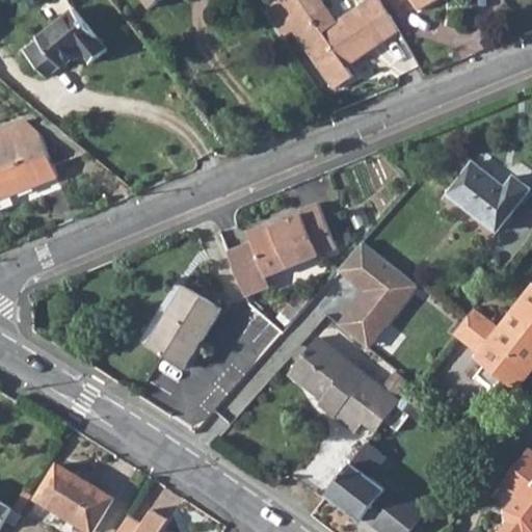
[(141,0),(150,10),(162,0),(141,0)]
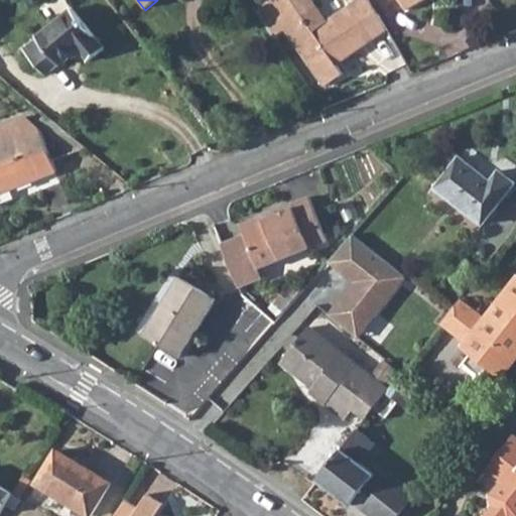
[(272,0),(254,13),(273,39),(286,30),(326,87),(342,76),(336,65),(385,30),(367,0),(359,0),(327,22),(311,0),(272,0)]
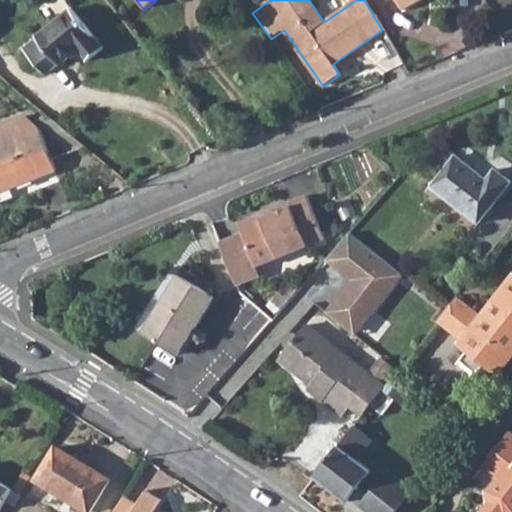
[(419,0),(392,0),(399,13),(419,0)]
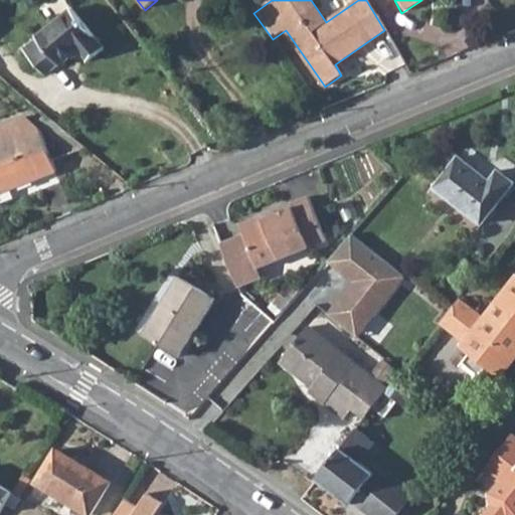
[(32,41),(23,49),(43,75),(57,64),(59,66),(77,51),(88,62),(104,49),(71,8),(32,41)]
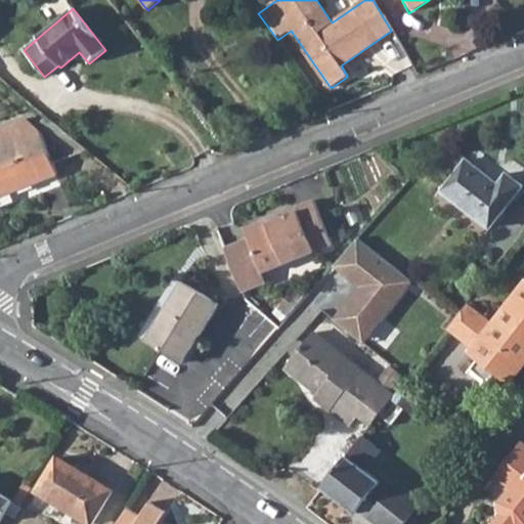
[(0,147),(0,197),(57,175),(40,132),(0,147)]
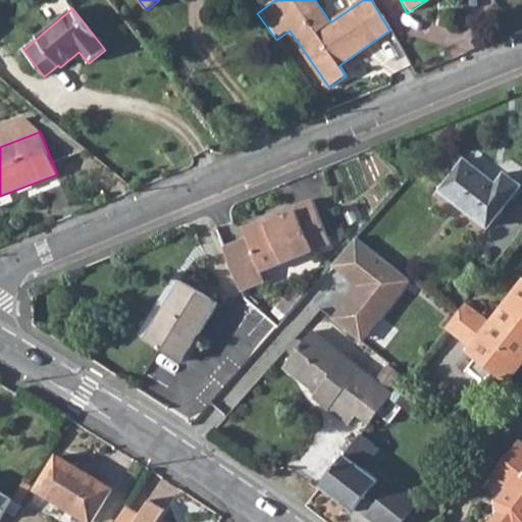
[(488,228),(521,187),(505,173),(497,185),(466,161),(441,191),(488,228)]
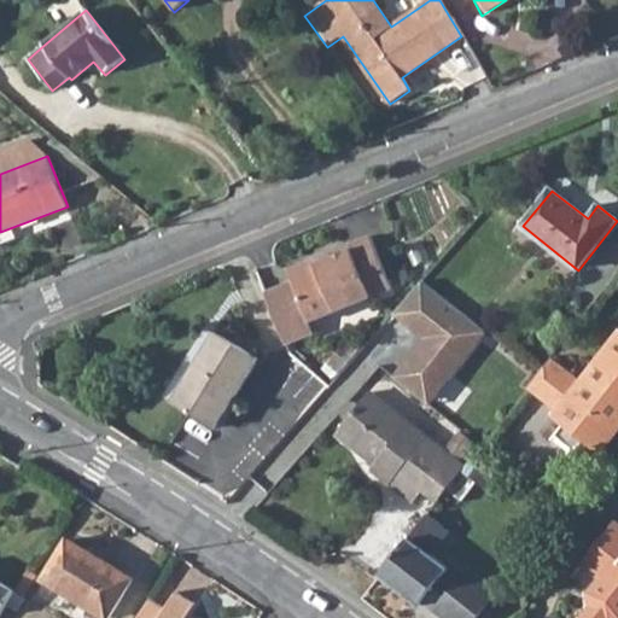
[(309,325),(392,291),(371,239),(289,272),(292,283),(309,325)]
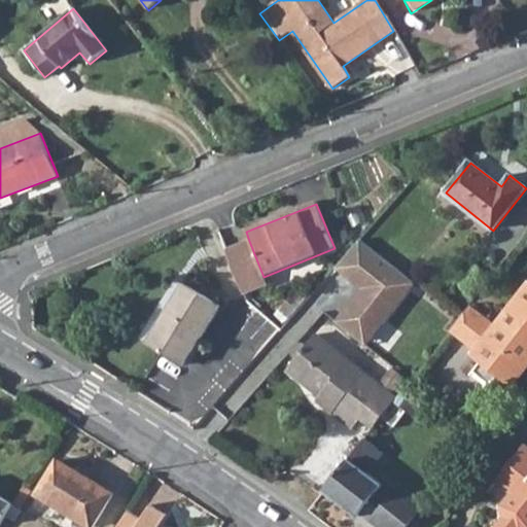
[(360,239),(336,267),(365,290),(360,296),(357,293),(340,316),(371,340),(416,282),(360,239)]
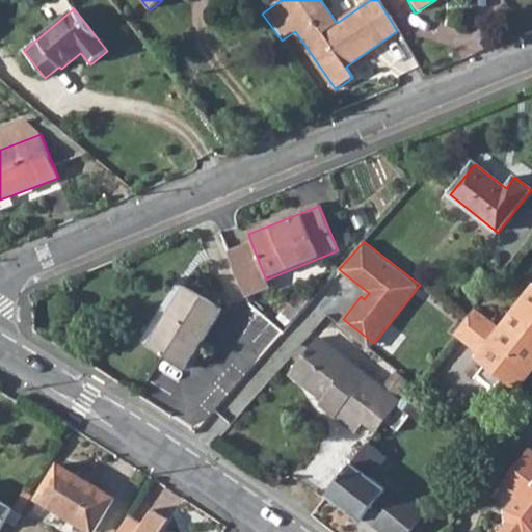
[(266,280),(251,243),(228,254),(243,300),(270,289),(266,280)]
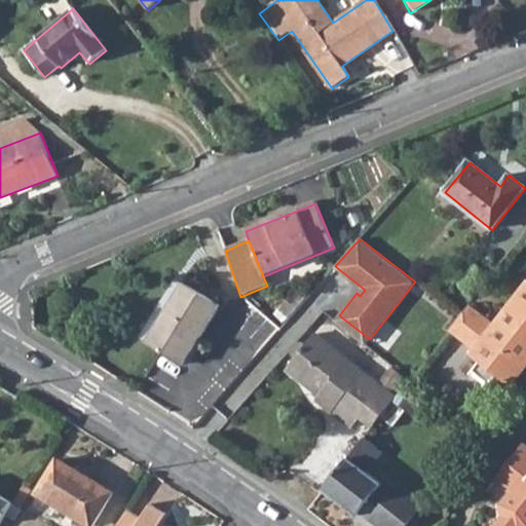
[(185,367),(222,306),(184,284),(148,344),(185,367)]
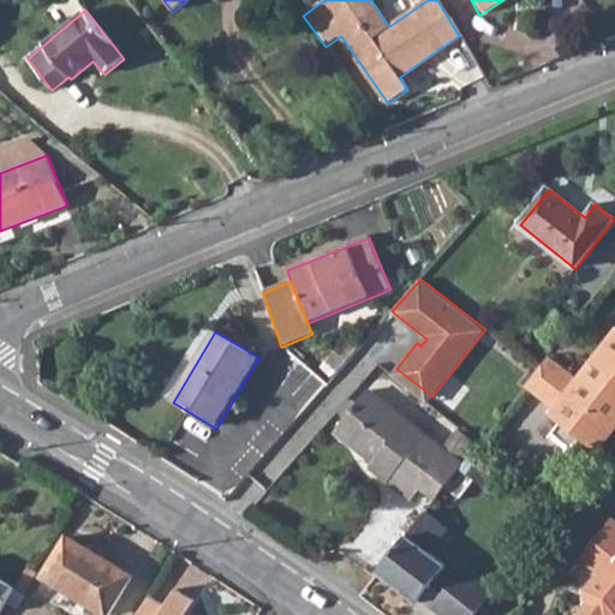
[(614,394),(607,388),(614,377),(614,332),(579,378),(549,356),(537,370),(525,384),(555,407),(551,413),(561,421),(551,431),(568,445),(584,439),(587,442),(614,422),(614,394)]
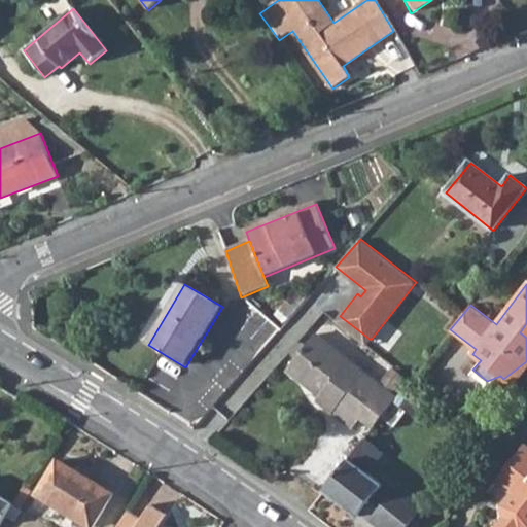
[(332,414),(341,402),(361,418),(373,427),(394,401),(396,398),(392,395),(379,385),(317,335),(308,347),(306,346),(305,344),(303,343),(301,342),(297,342),(295,343),(292,344),(290,346),(289,349),(289,352),(290,356),(292,358),(293,359),(296,359),(287,371),(320,397),(316,401),(332,414)]
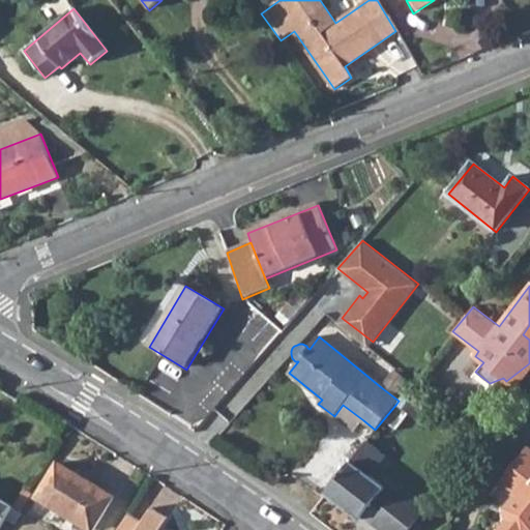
[(381,387),(394,398),(408,381),(394,370),(381,387)]
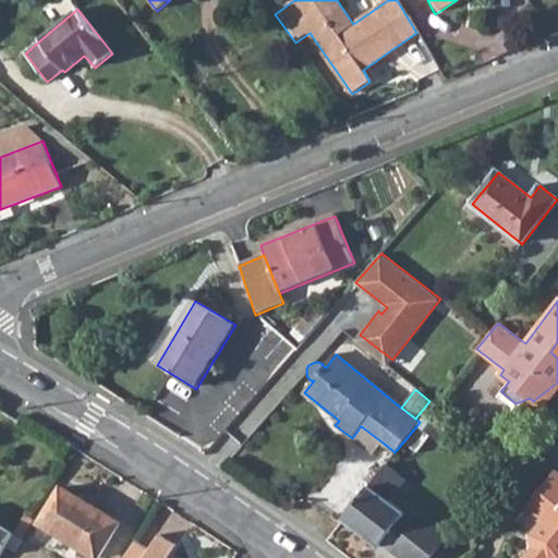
[(417,425),(432,436),(439,441),(451,428),(428,410),(420,422),(417,425)]
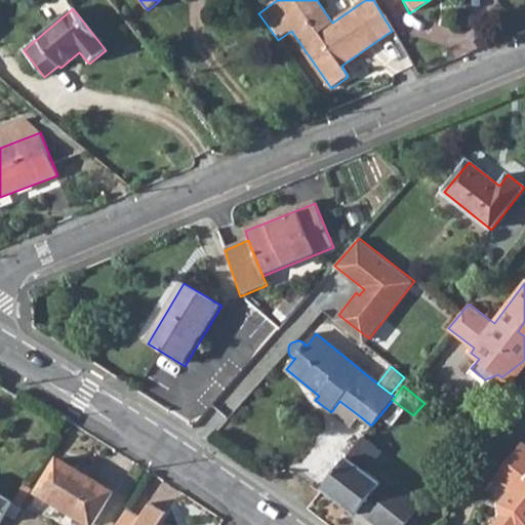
[(331,412),(351,428),(360,416),(339,401),(331,412)]
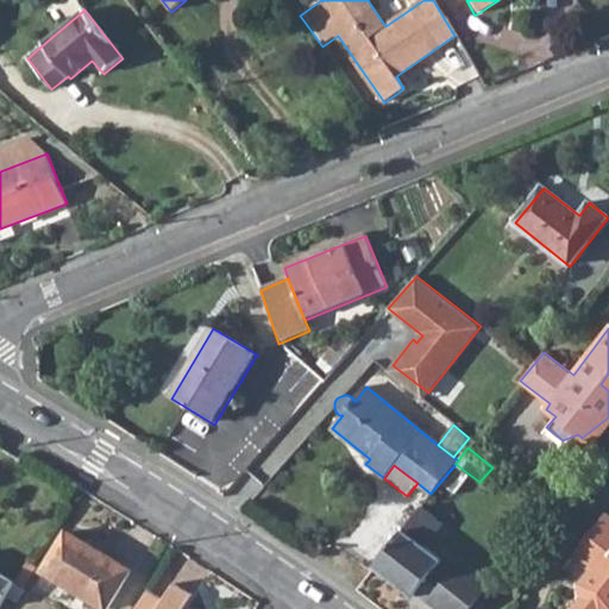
[(374,567),(413,597),(420,588),(432,597),(428,602),(437,608),(470,608),(481,597),(450,573),(439,565),(441,562),(421,546),(439,522),(420,508),(402,532),(374,567)]
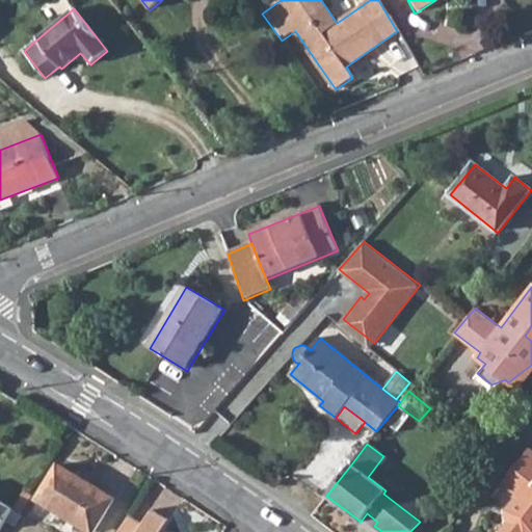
[(502,485),(516,497),(505,509),(506,522),(508,524),(501,531),(531,531),(531,449),(502,485)]
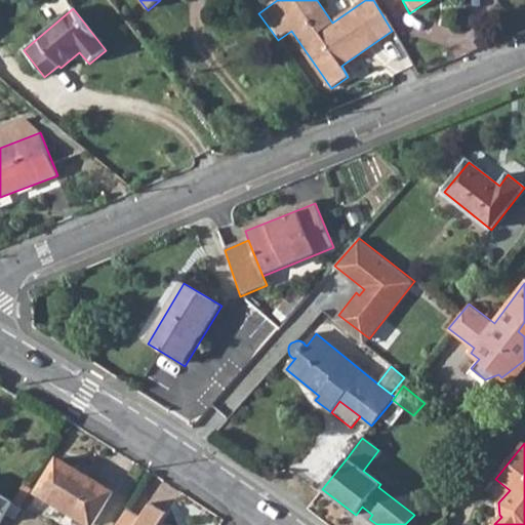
[(37,492),(90,524),(92,524),(113,491),(57,458),(37,492)]
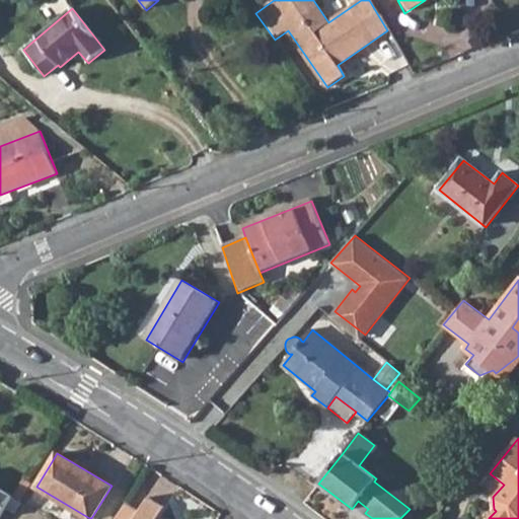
[(393,477),(383,489),(410,509),(419,498),(393,477)]
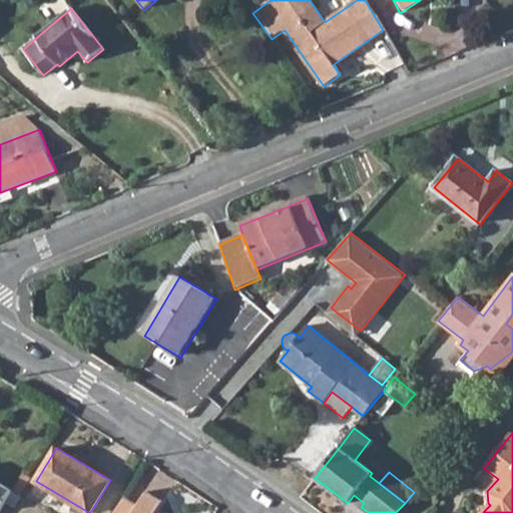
[(0,511),(13,491),(0,483),(0,511)]
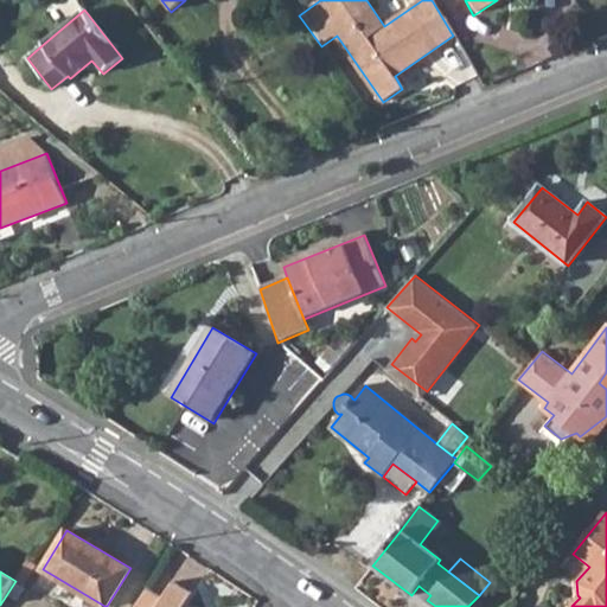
[(183,606),(192,593),(173,581),(164,598),(157,606),(183,606)]
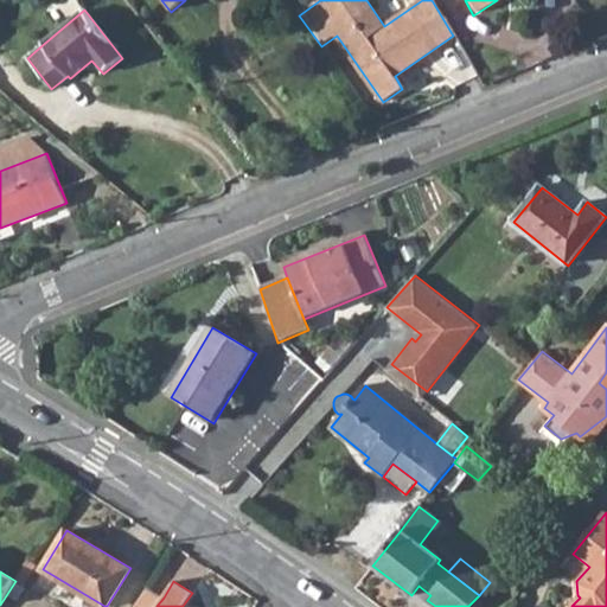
[(157,606),(164,598),(148,588),(145,595),(136,606),(157,606)]
